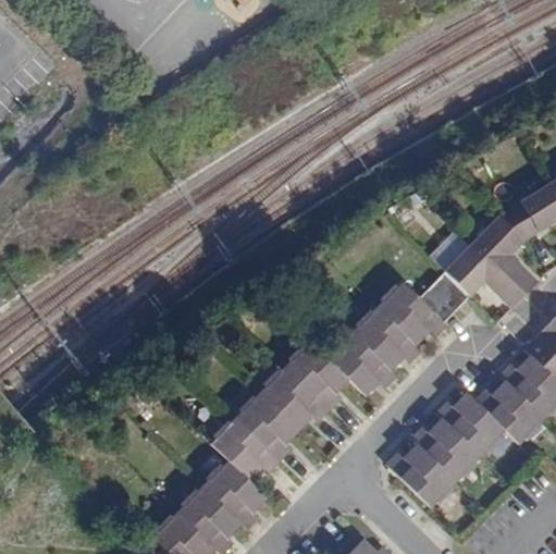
[(521,200),(499,214),(524,238),(555,220),(555,184),(553,180),(521,199),(521,200)]
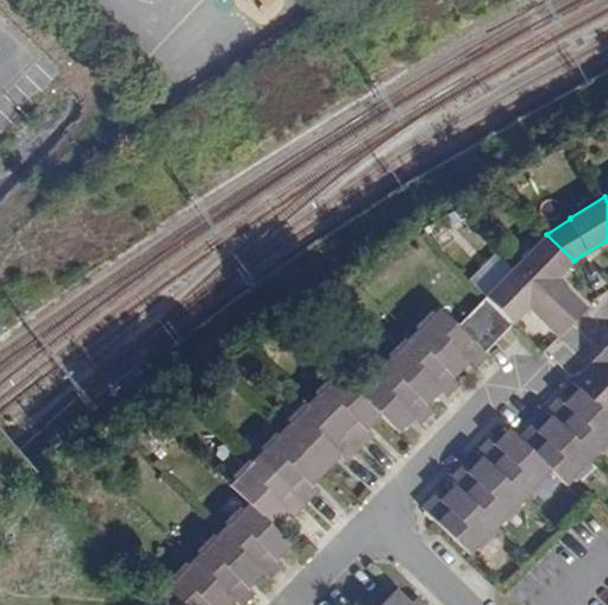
[(546,234),(516,264),(574,321),(589,306),(559,276),(574,260),(546,234)]
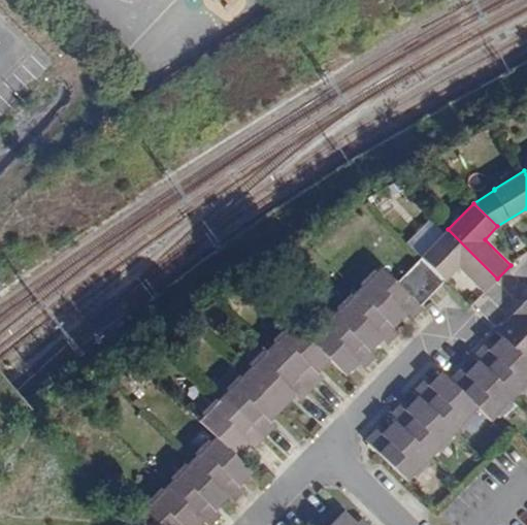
[(448,229),(422,256),(426,260),(446,279),(459,266),(485,291),(497,279),(448,229)]
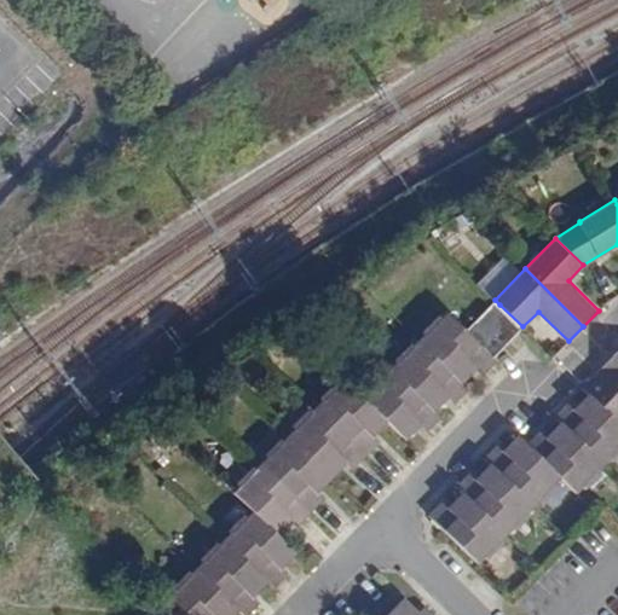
[(523,326),(500,305),(471,334),(494,357),(523,326)]
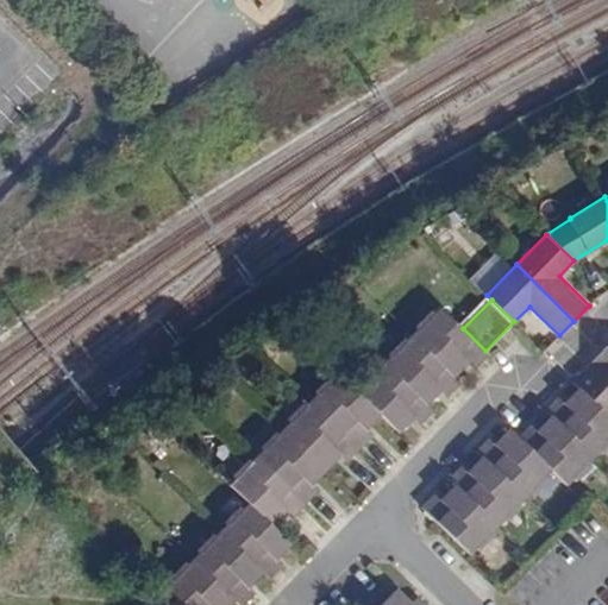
[(486,351),(463,328),(439,307),(413,334),(451,372),(467,357),(475,365),(487,353),(486,351)]
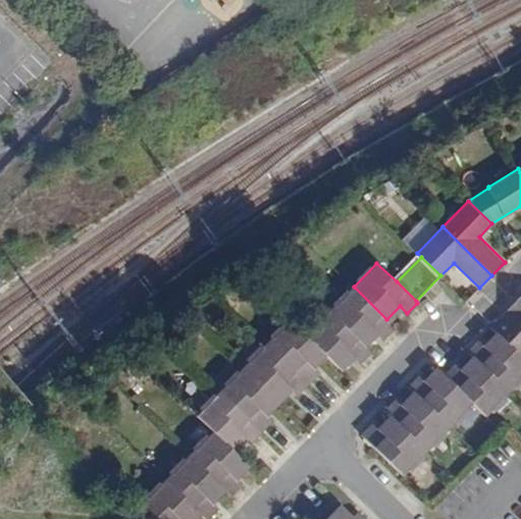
[(386,319),(354,287),(330,311),(363,344),(376,330),(383,338),(394,326),(386,319)]
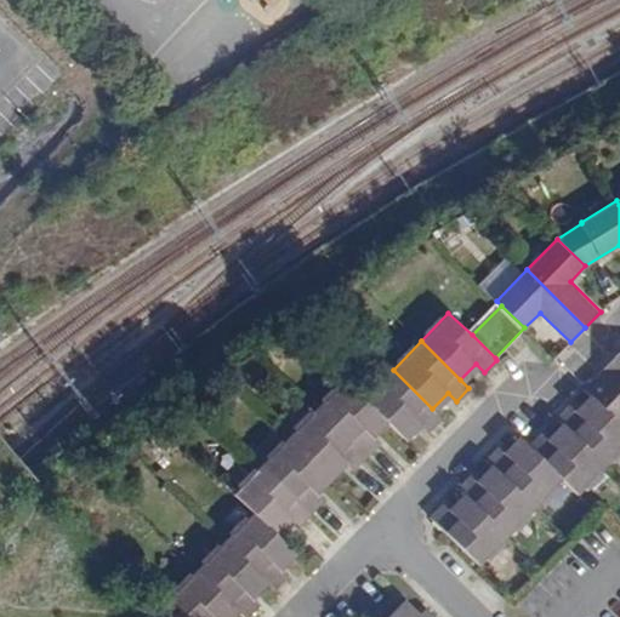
[(601,371),(585,387),(593,395),(619,421),(619,352),(601,371)]
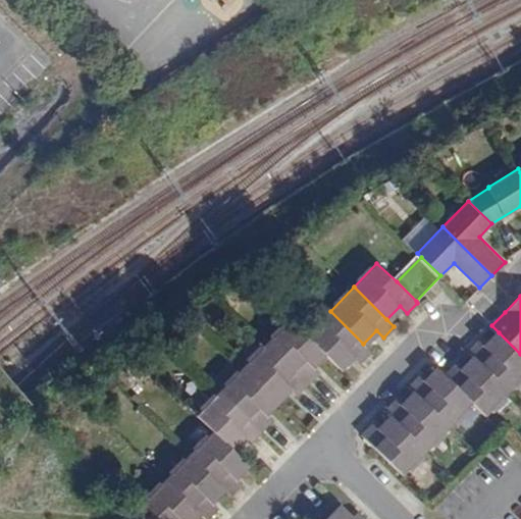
[(363,344),(330,311),(307,334),(324,352),(340,367),(353,354),(360,361),(371,350),(363,344)]
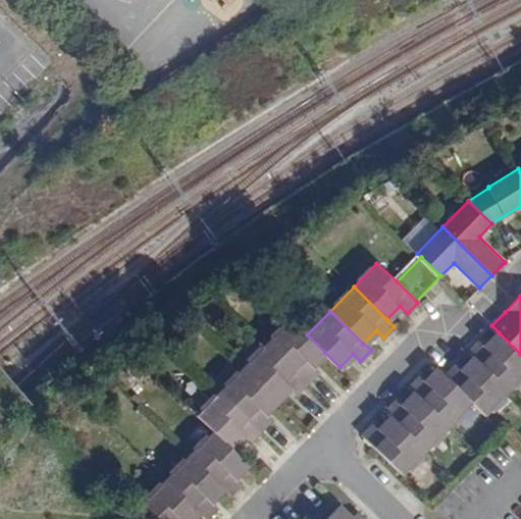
[(291,318),(267,343),(309,383),(320,371),(312,364),(324,352),(307,334),(291,318)]
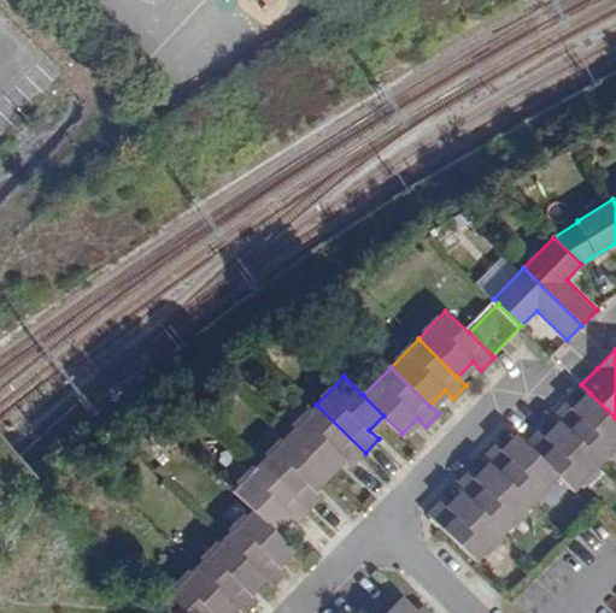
[(615,418),(590,393),(580,402),(575,407),(567,399),(553,412),(562,420),(603,460),(615,446),(615,418)]
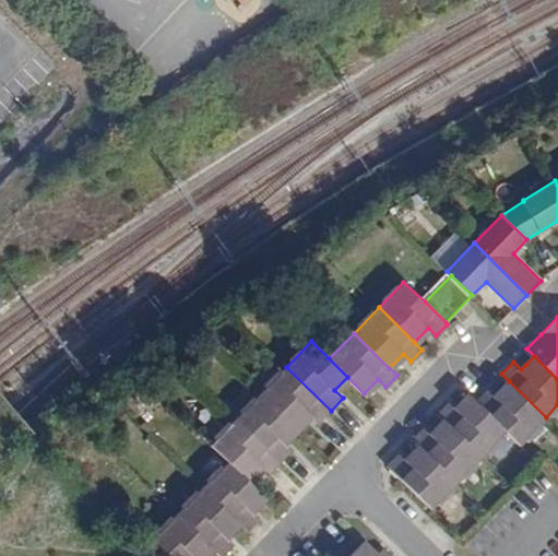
[(286,367),(261,392),(297,427),(311,414),(319,422),(331,411),(286,367)]
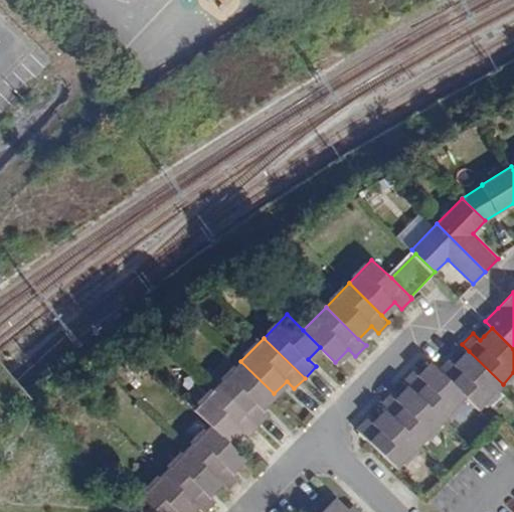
[(503,384),(469,351),(464,357),(457,364),(450,357),(439,368),(467,395),(480,407),(503,384)]
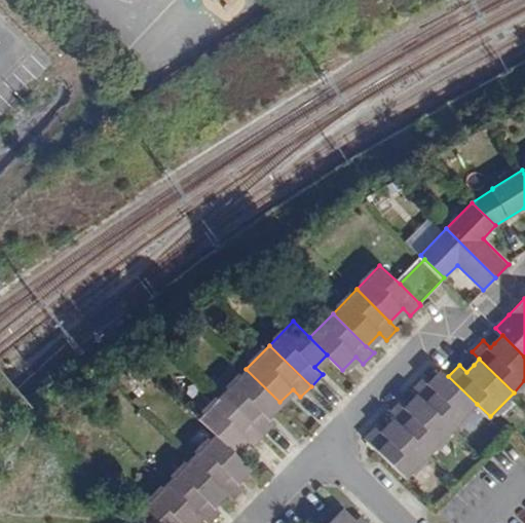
[(246,369),(222,394),(264,434),(275,422),(267,414),(279,402),(246,369)]
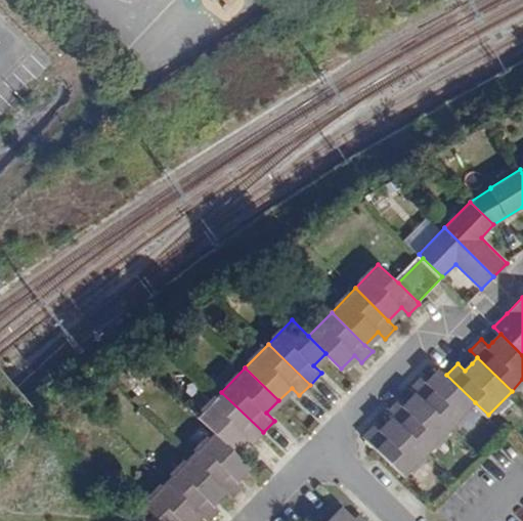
[(475,402),(446,375),(441,368),(436,375),(428,382),(421,375),(410,386),(418,392),(451,426),(475,402)]
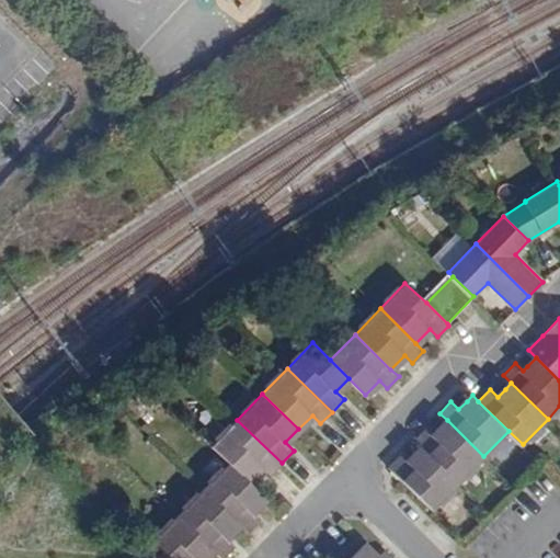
[(212,445),(229,463),(248,481),(262,467),(270,475),(282,463),(237,420),(212,445)]
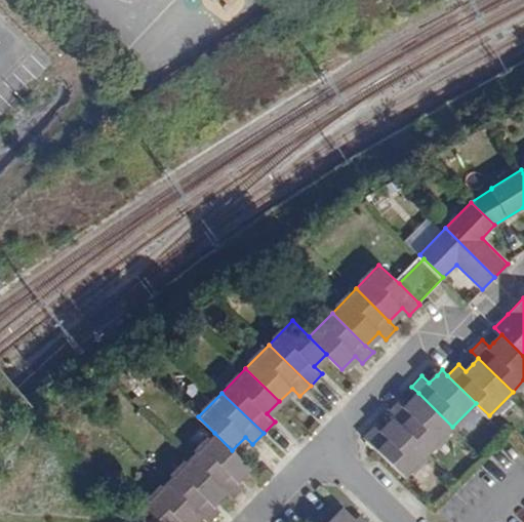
[(452,427),(418,393),(412,400),(406,406),(399,399),(388,410),(395,417),(429,451),(452,427)]
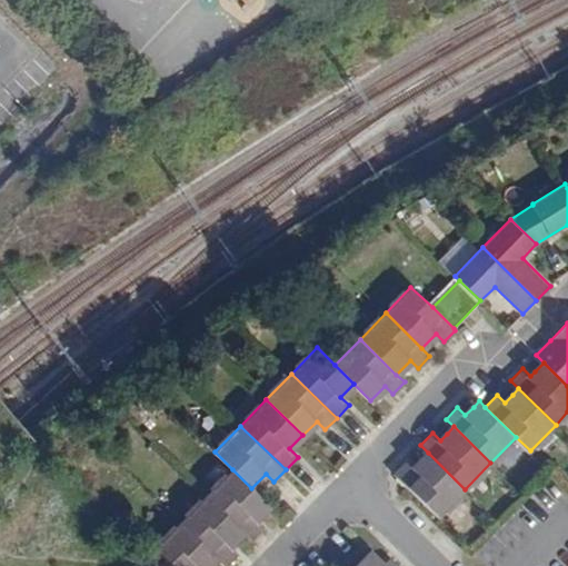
[(439,515),(465,489),(428,453),(419,462),(415,467),(407,459),(395,470),(439,515)]
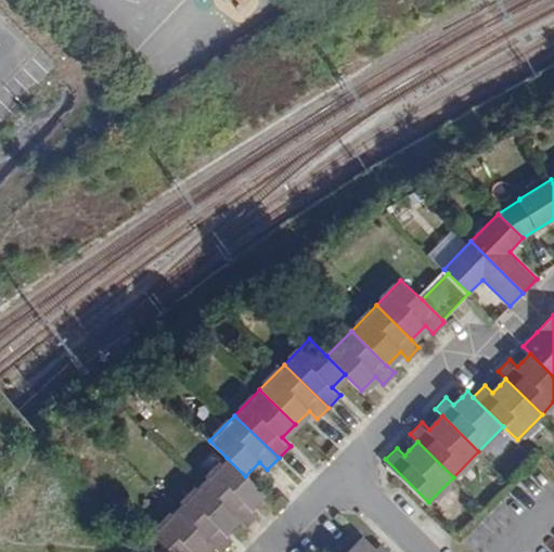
[(202,483),(237,517),(246,526),(258,514),(249,505),(262,492),(245,476),(227,458),(202,483)]
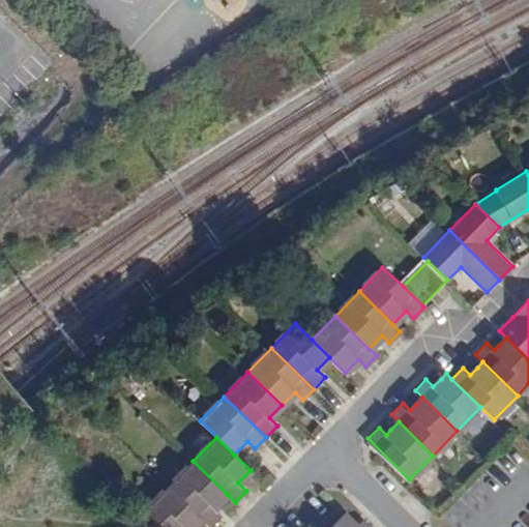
[(193,461),(169,486),(203,519),(211,526),(223,515),(214,506),(227,494),(193,461)]
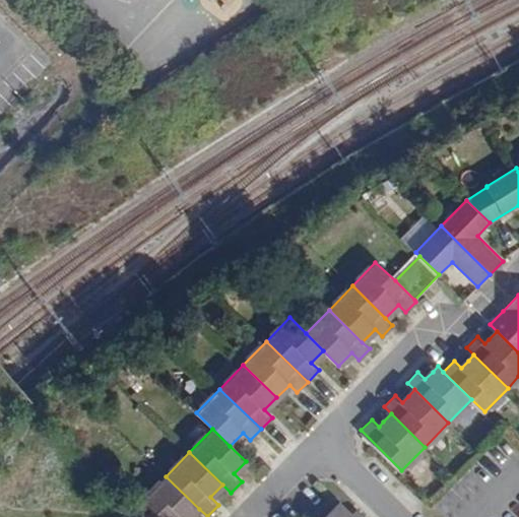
[(159,516),(191,516),(199,509),(166,476),(143,500),(147,504),(159,516)]
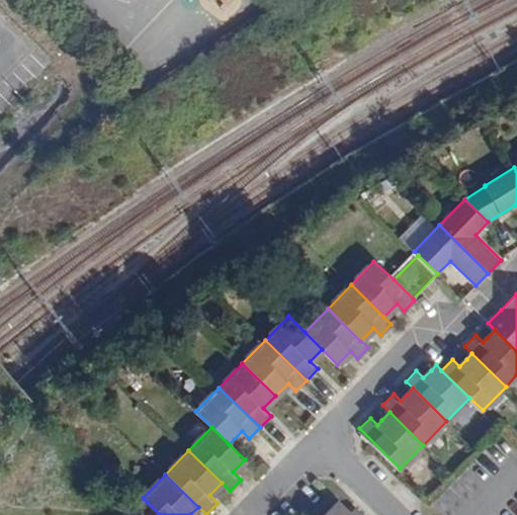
[(364,514),(356,506),(348,514),(336,502),(323,514),(364,514)]
